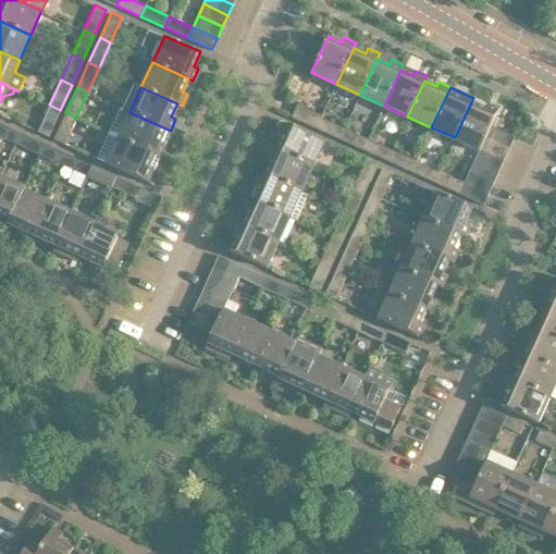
[(484,136),(490,124),(497,109),(485,103),(483,108),(471,102),(455,137),(479,149),(480,147),(484,136)]
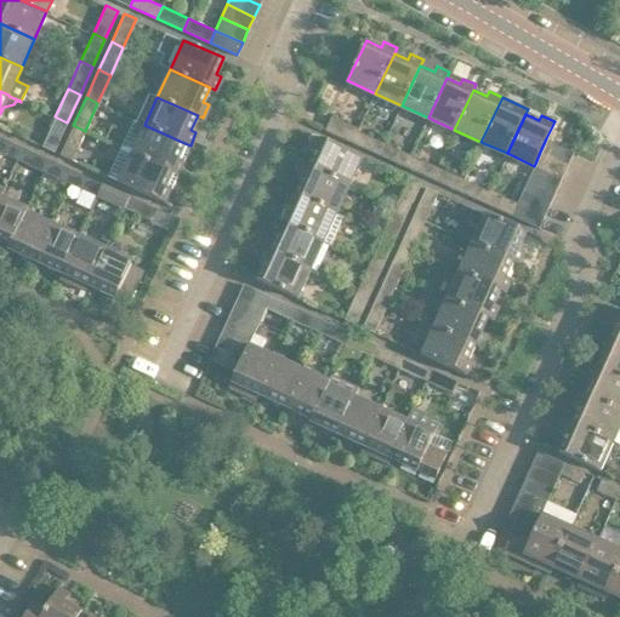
[(43,146),(53,152),(67,123),(55,116),(43,146)]
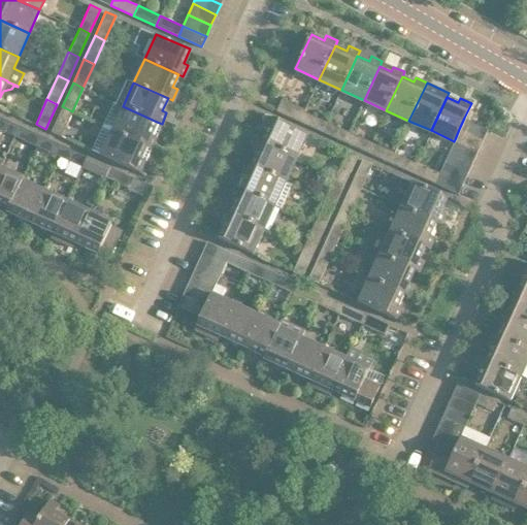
[(111,130),(146,145),(151,148),(156,136),(152,134),(157,122),(123,106),(117,104),(112,113),(118,117),(111,130)]
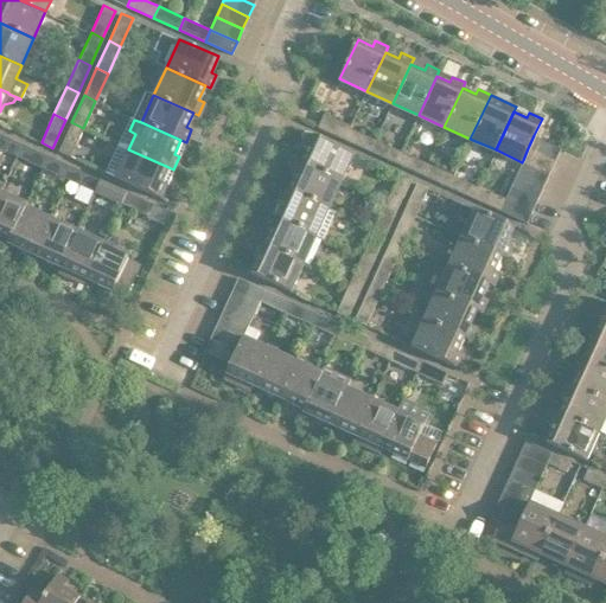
[(83,128),(71,122),(58,151),(70,155),(83,128)]
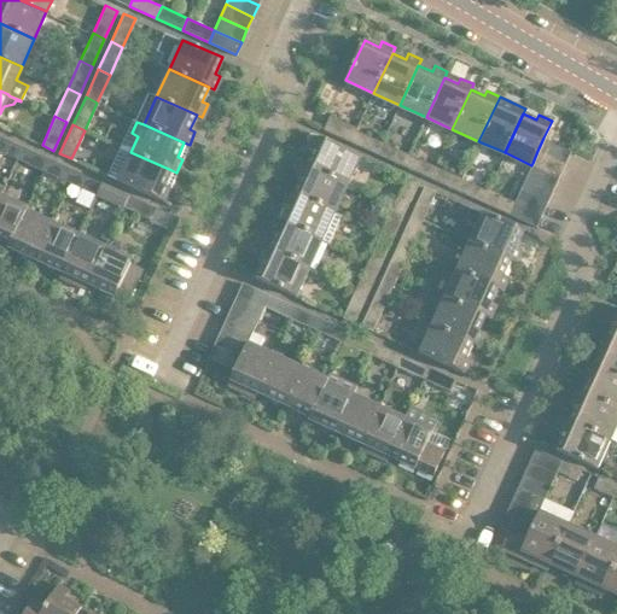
[(350,140),(377,153),(383,141),(355,129),(350,140)]
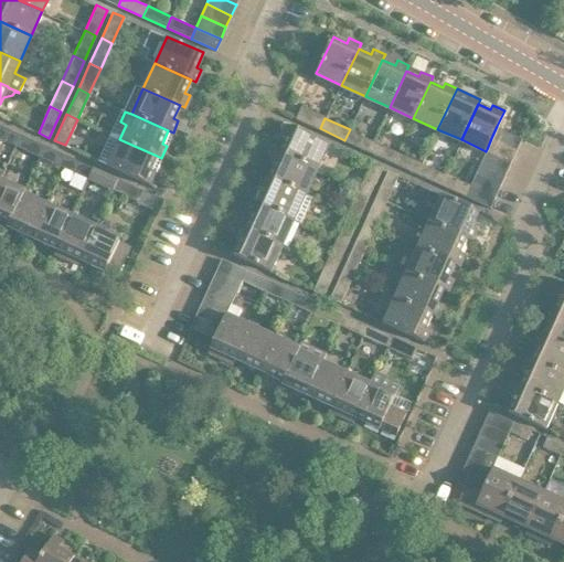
[(286,137),(279,150),(317,167),(328,142),(286,123),(280,135),(286,137)]
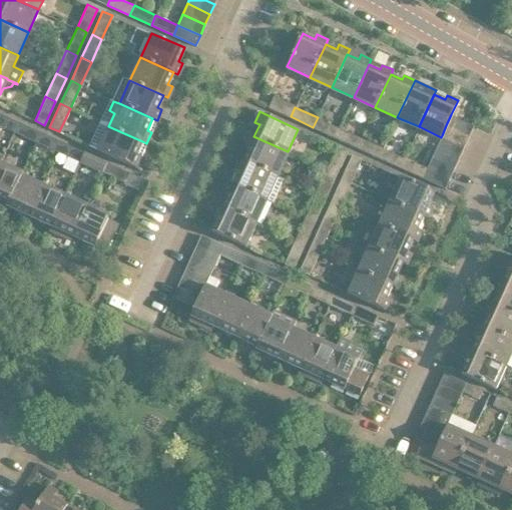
[(0,124),(12,130),(16,121),(0,113),(0,124)]
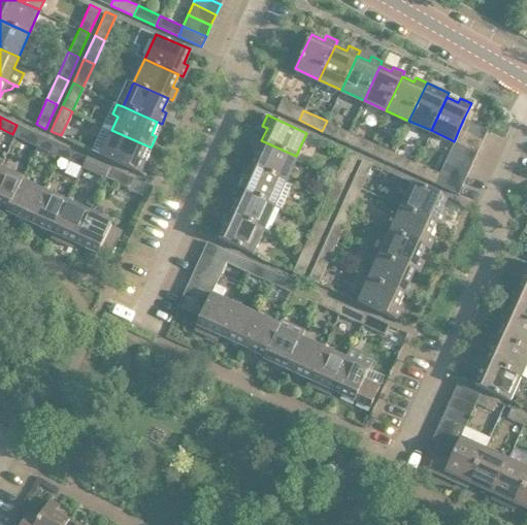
[(464,118),(459,129),(483,139),(487,129),(464,118)]
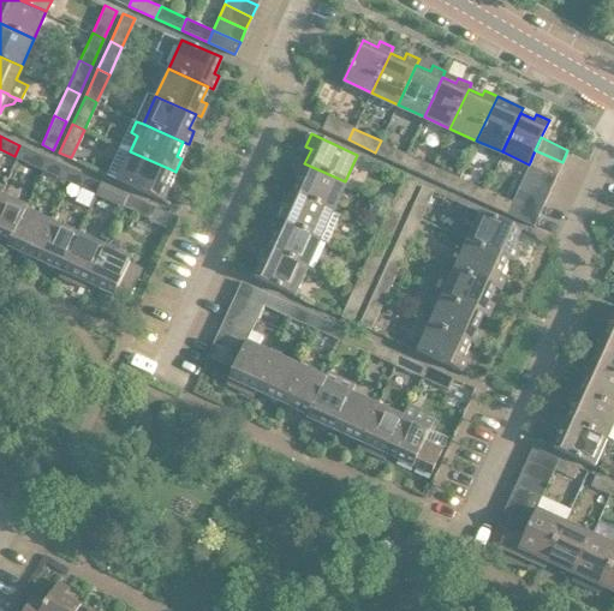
[(381,141),(375,153),(401,165),(407,153),(381,141)]
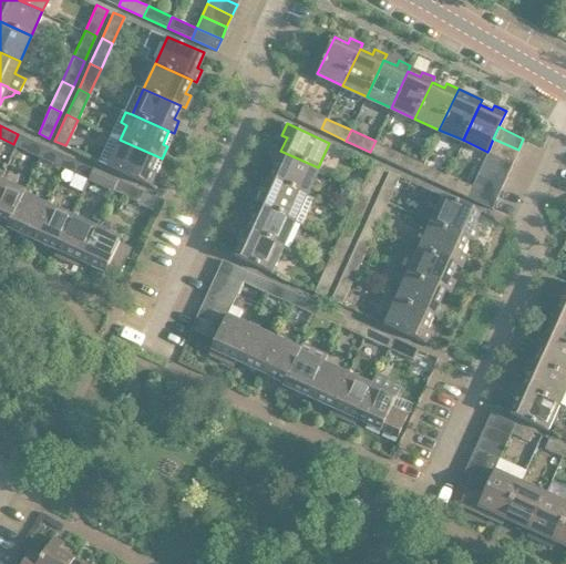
[(18,134),(13,144),(38,155),(42,145),(18,134)]
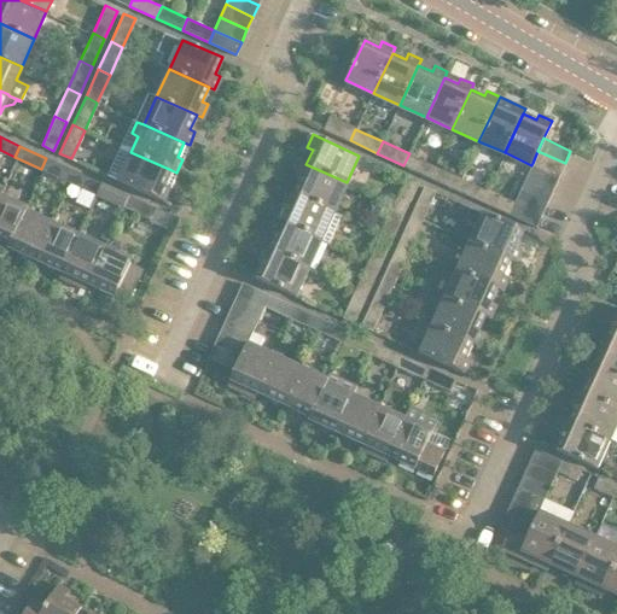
[(176,173),(172,170),(131,152),(121,147),(109,175),(164,200),(176,173)]
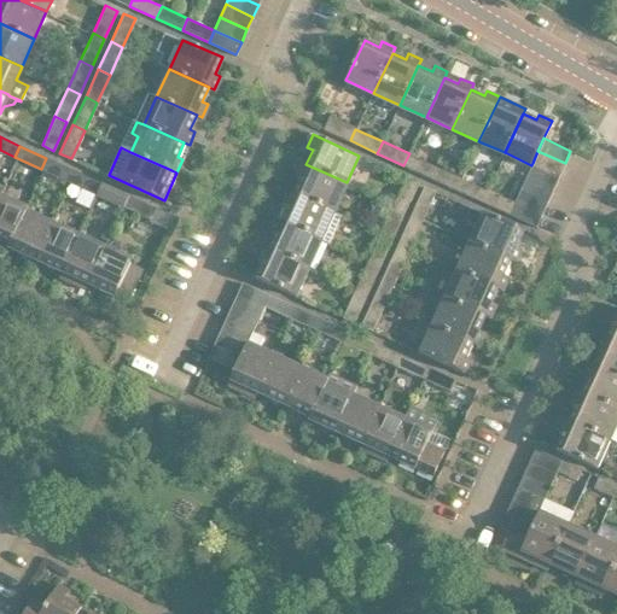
[(559,175),(565,163),(537,151),(533,163),(559,175)]
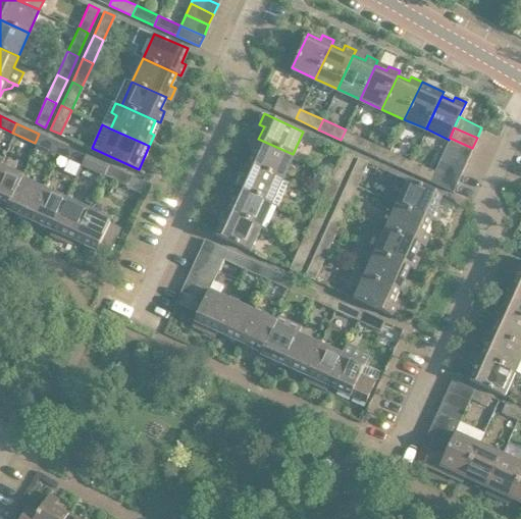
[(341,140),(363,150),(367,140),(346,130),(341,140)]
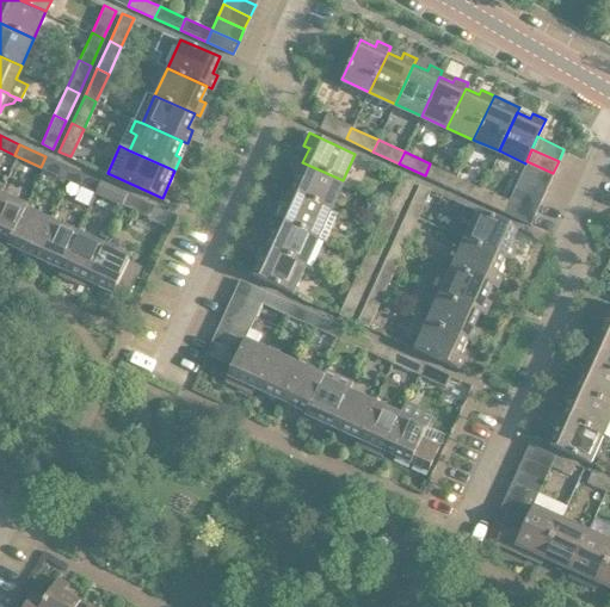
[(41,167),(67,179),(72,168),(45,156),(41,167)]
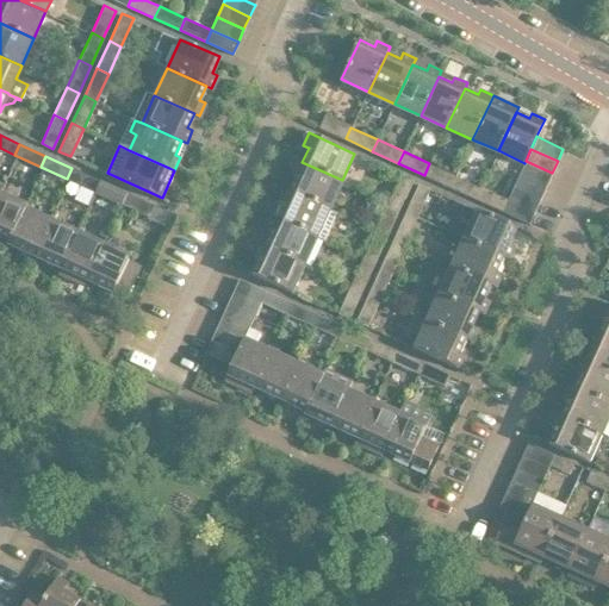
[(297,160),(291,173),(296,175),(290,189),(330,207),(342,180),(302,162),(297,160)]
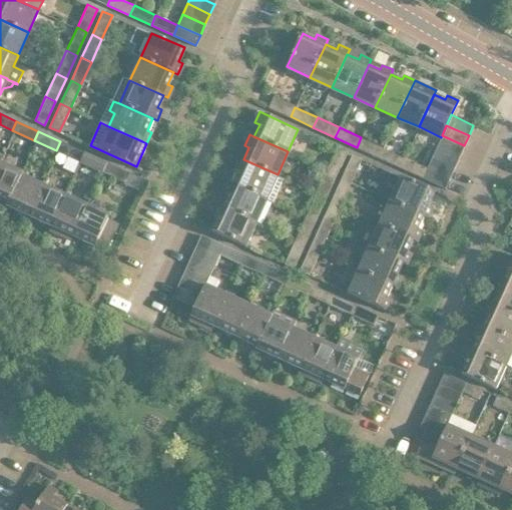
[(442,135),(441,137),(437,146),(459,156),(464,145),(442,135)]
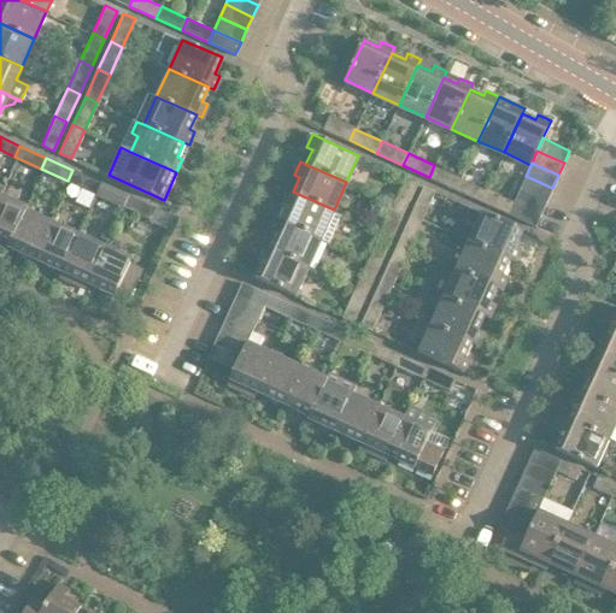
[(429,177),(456,189),(461,177),(434,165),(429,177)]
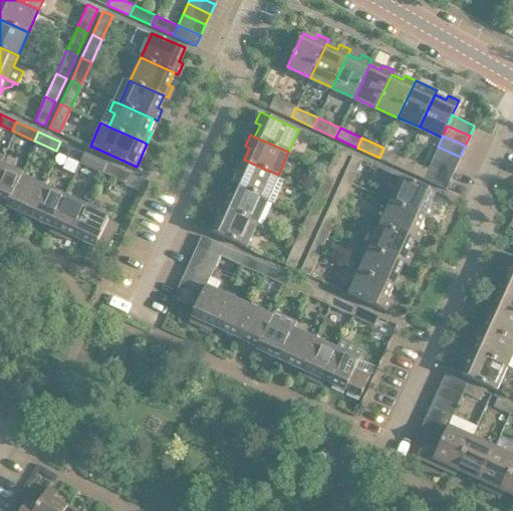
[(78,162),(82,152),(60,142),(56,151),(78,162)]
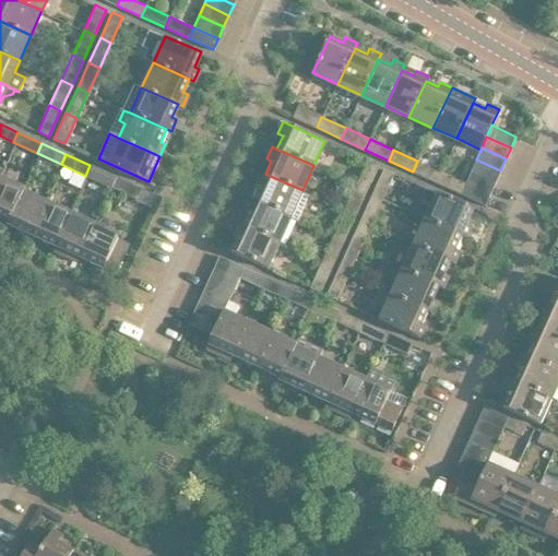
[(495,182),(500,170),(476,160),(471,170),(495,182)]
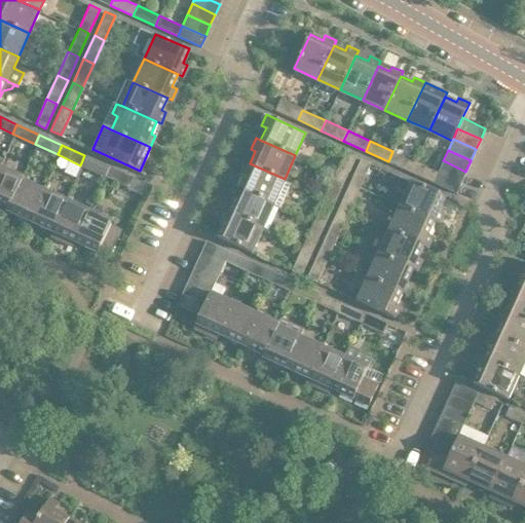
[(335,175),(344,179),(355,155),(345,151),(335,175)]
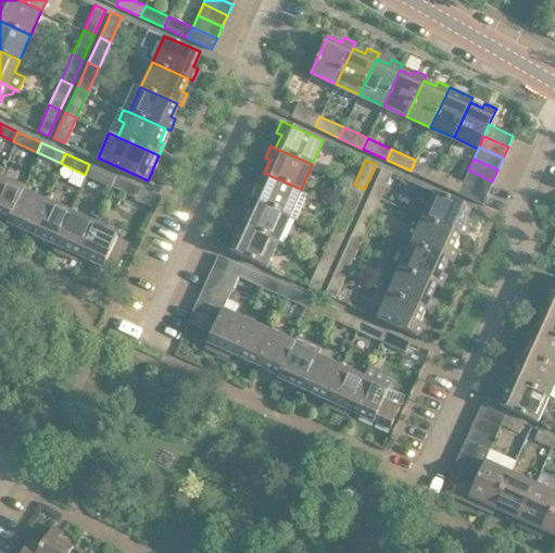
[(411,171),(433,181),(439,171),(415,160),(411,171)]
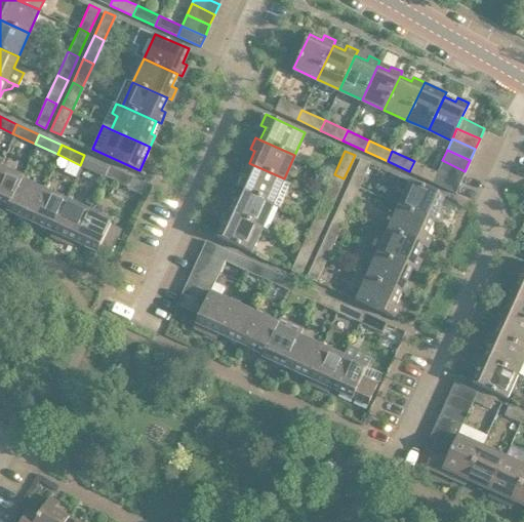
[(80,165),(103,175),(108,165),(84,155),(80,165)]
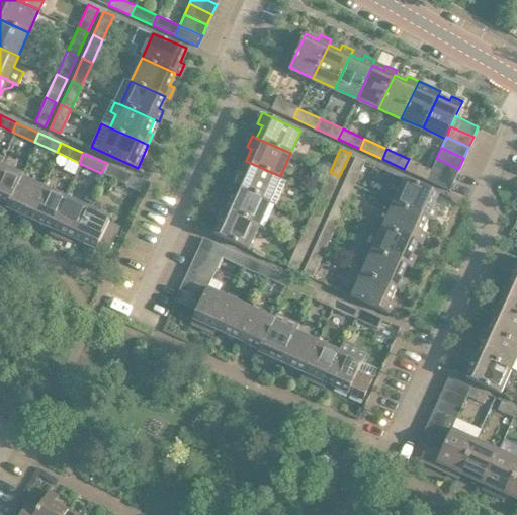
[(344,179),(354,183),(365,160),(355,155),(344,179)]
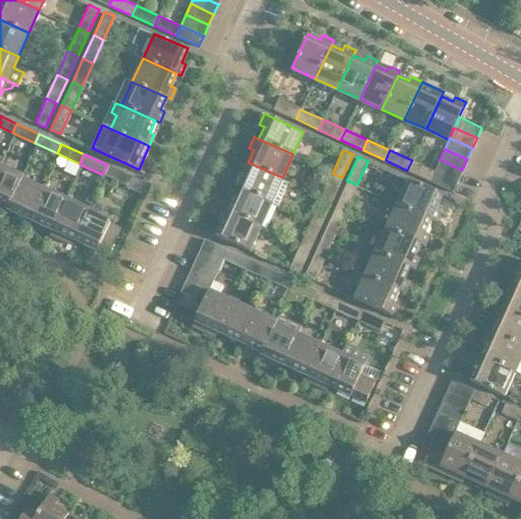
[(457,180),(462,170),(439,159),(434,170),(457,180)]
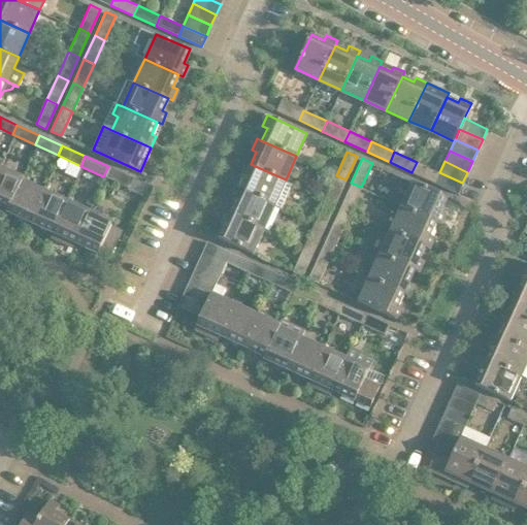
[(286,179),(251,164),(245,162),(235,186),(274,203),(286,179)]
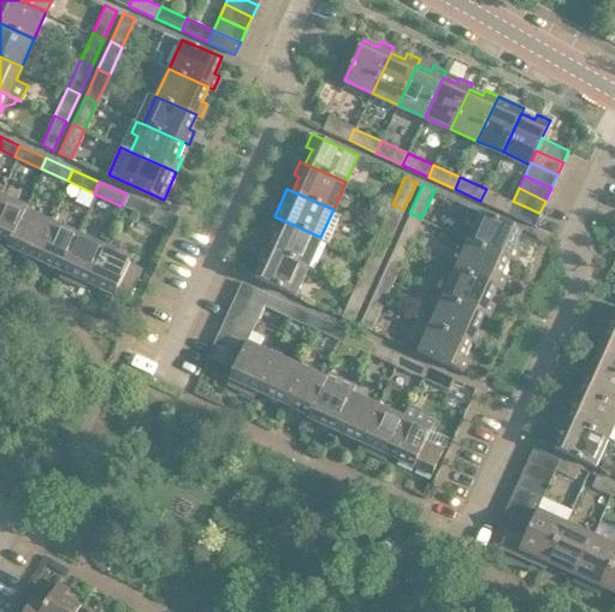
[(480,201),(507,212),(513,201),(486,189),(480,201)]
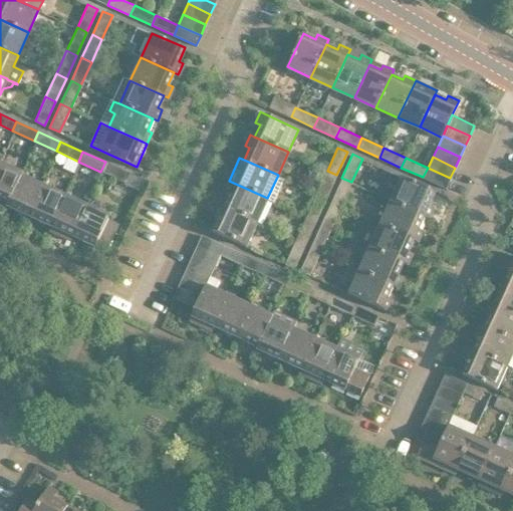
[(0,198),(8,202),(20,174),(21,172),(0,162),(0,198)]
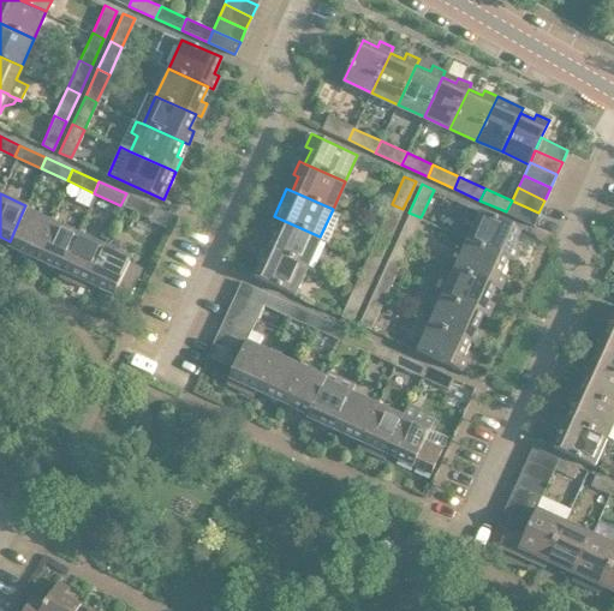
[(154,205),(126,193),(120,205),(149,217),(154,205)]
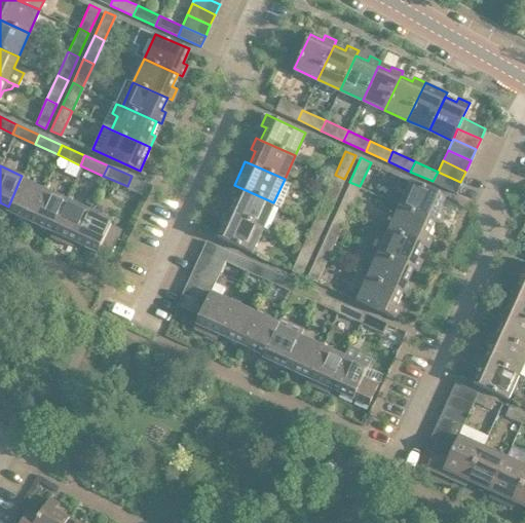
[(456,192),(460,182),(438,172),(433,181),(456,192)]
